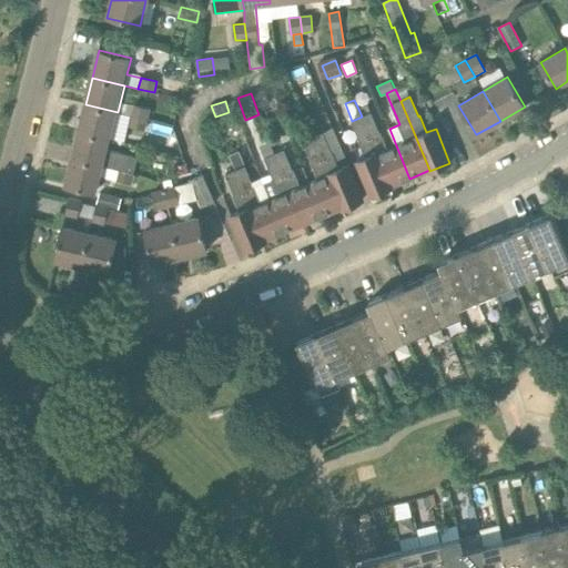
[(118,112),(85,104),(78,131),(111,139),(118,112)]
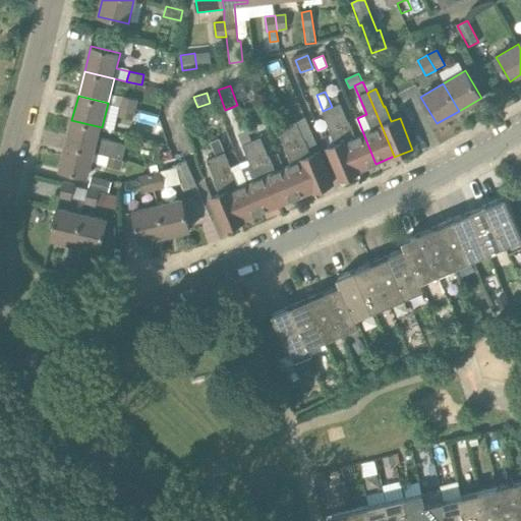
[(122,96),(120,107),(135,110),(138,100),(122,96)]
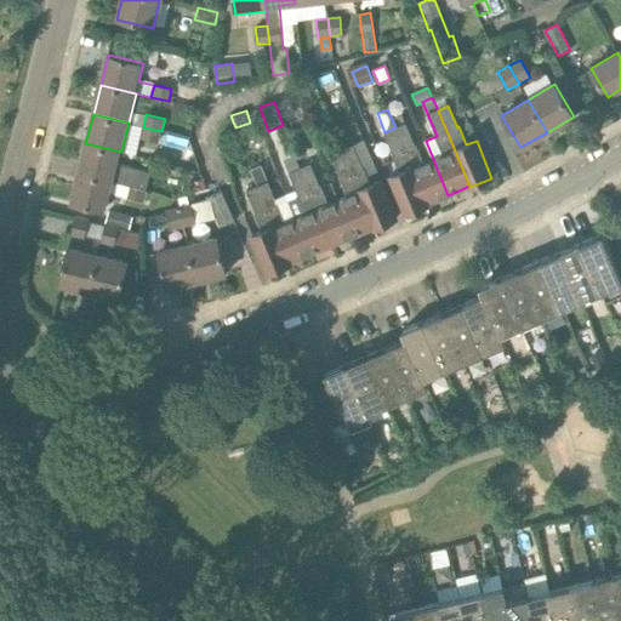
[(448,195),(433,159),(423,163),(416,144),(414,146),(408,131),(402,115),(392,119),(396,127),(427,204),(448,195)]
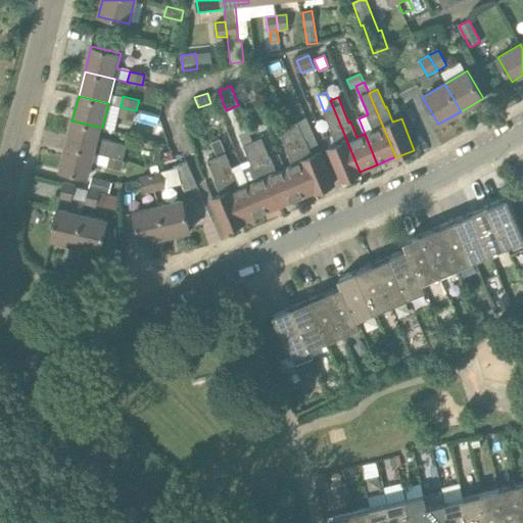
[(160,116),(136,110),(121,107),(119,116),(134,120),(133,124),(157,130),(160,116)]
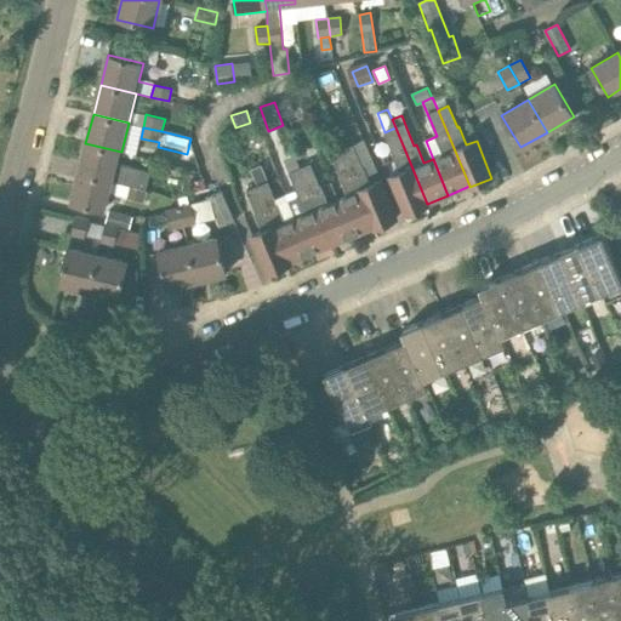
[(428,205),(427,204),(396,127),(385,132),(393,154),(392,155),(399,172),(389,176),(405,214),(428,205)]
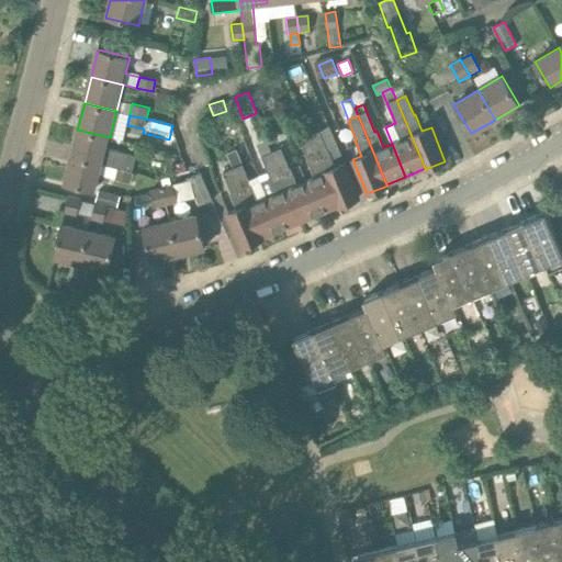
[(110,137),(77,130),(70,156),(103,164),(116,167),(132,170),(135,159),(135,156),(107,148),(110,137)]
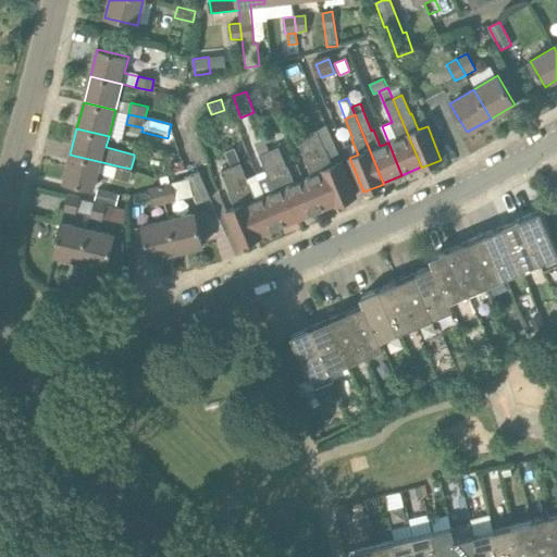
[(306,135),(334,202),(335,205),(355,196),(341,162),(332,165),(325,150),(324,150),(316,131),(306,135)]
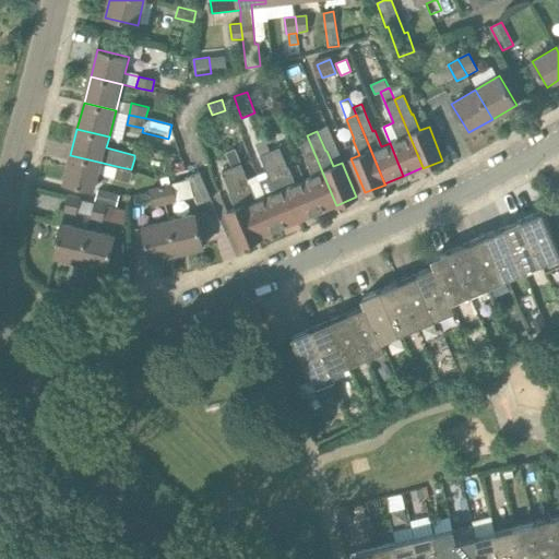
[(335,203),(307,135),(298,139),(307,159),(306,159),(312,176),(304,179),(317,212),(335,203)]
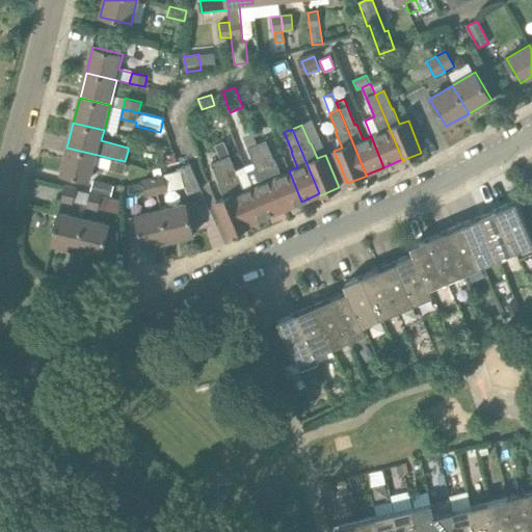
[(301,202),(289,170),(281,174),(274,159),(272,159),(267,147),(265,140),(257,144),(284,209),(301,202)]
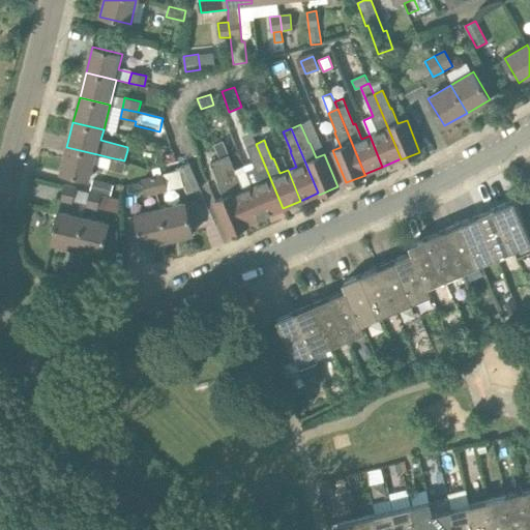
[(265,215),(252,185),(243,189),(237,174),(235,174),(230,162),(222,141),(213,145),(219,158),(247,223),(265,215)]
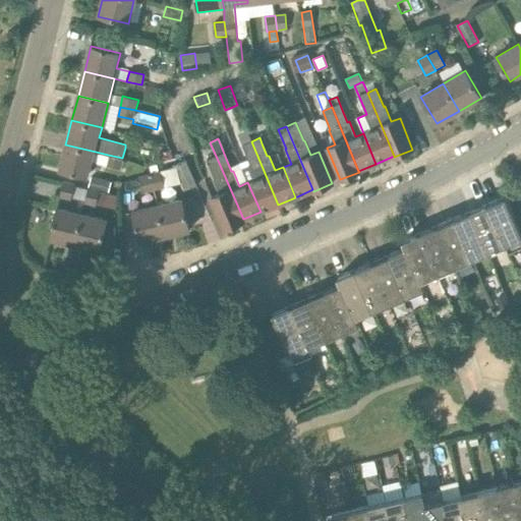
[(278,205),(251,141),(243,146),(250,163),(248,164),(255,179),(247,182),(261,212),(278,205)]
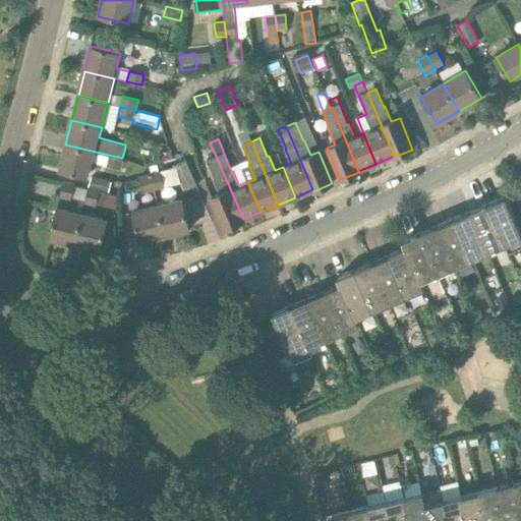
[(96,152),(65,145),(59,170),(90,177),(96,152)]
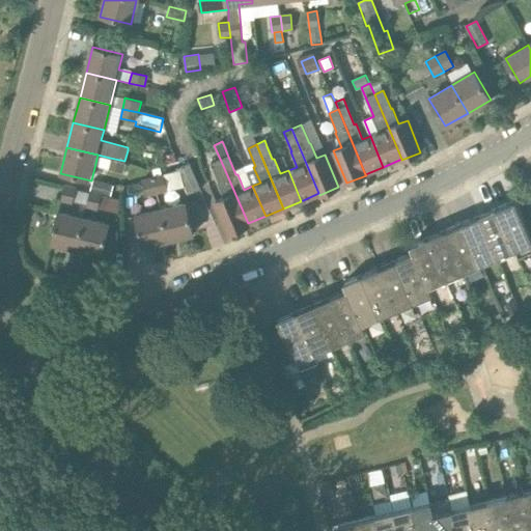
[(175,152),(163,156),(165,164),(177,162),(175,152)]
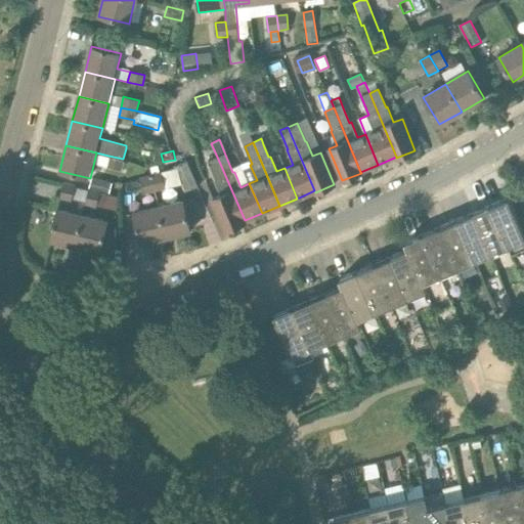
[(123,159),(108,156),(106,166),(121,169),(123,159)]
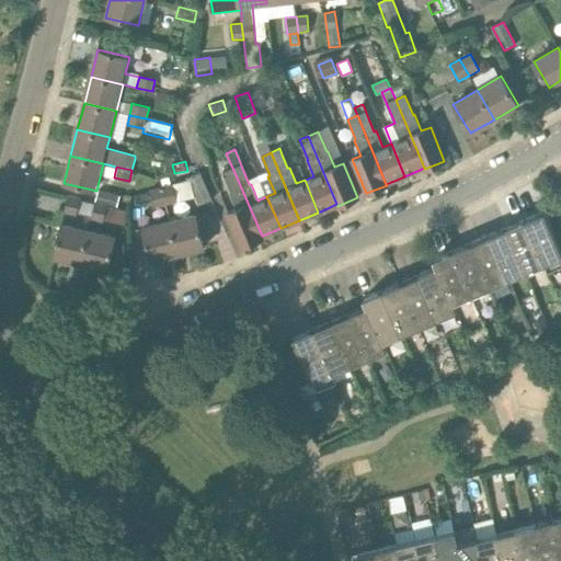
[(262,236),(232,168),(222,172),(226,179),(231,192),(229,192),(237,208),(227,212),(242,247),(262,238),(262,236)]
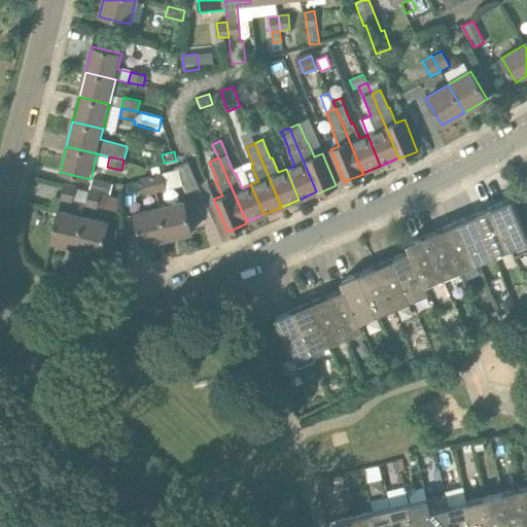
[(186,192),(198,188),(187,163),(176,168),(186,192)]
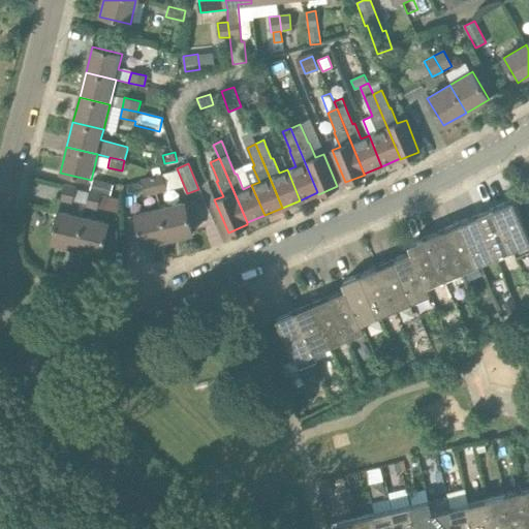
[(152,177),(156,193),(167,190),(163,174),(152,177)]
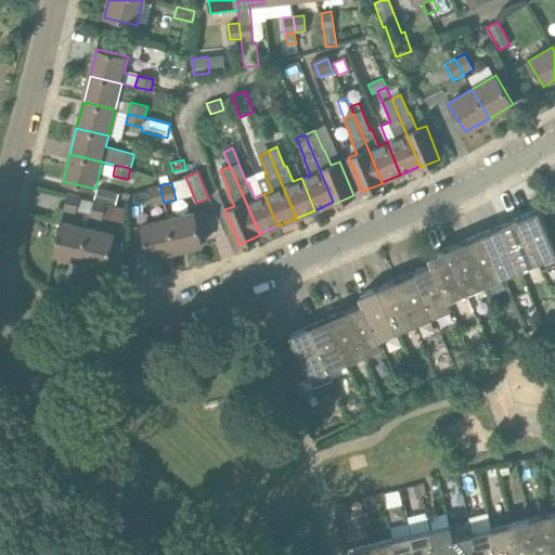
[(153,205),(164,203),(159,185),(149,188),(153,205)]
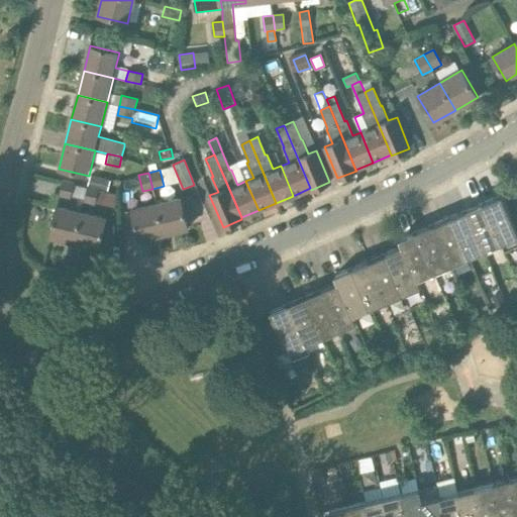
[(99,191),(107,191),(110,180),(90,175),(87,187),(99,191)]
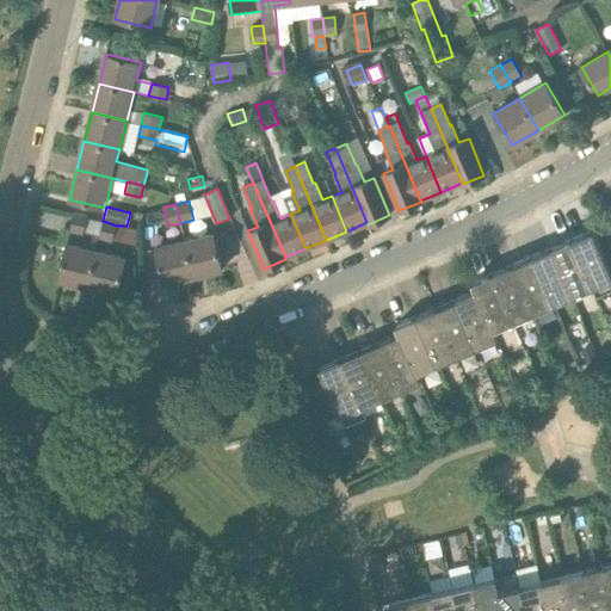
[(84,234),(85,228),(87,217),(88,215),(74,211),(73,217),(69,230),(84,234)]
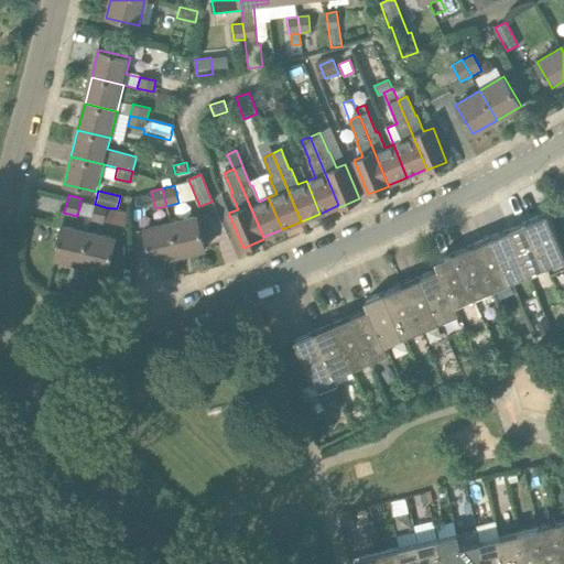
[(90,220),(104,224),(108,208),(95,204),(91,215),(90,220)]
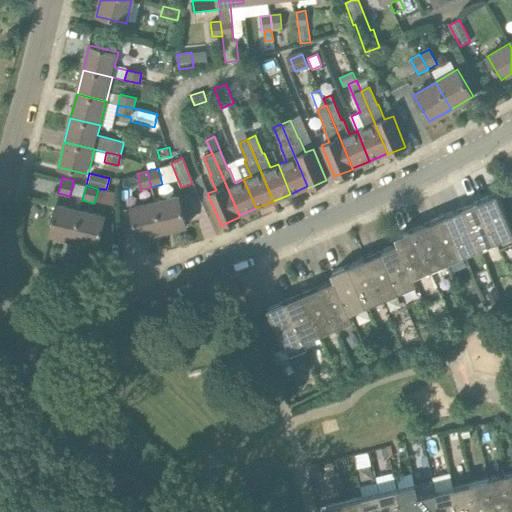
[(511,188),(502,193),(511,213),(511,212),(511,188)]
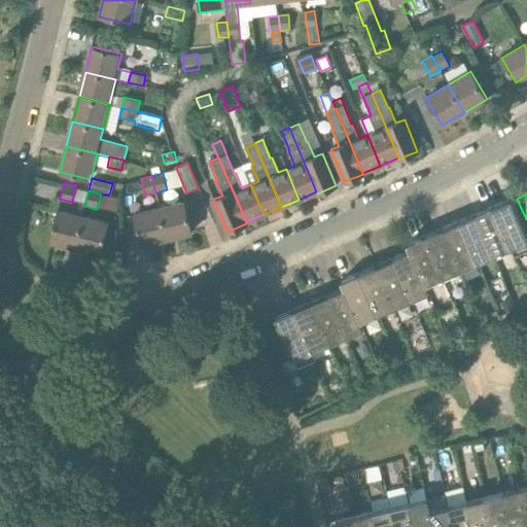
[(493,206),(511,247),(526,239),(526,236),(511,199),(493,206)]
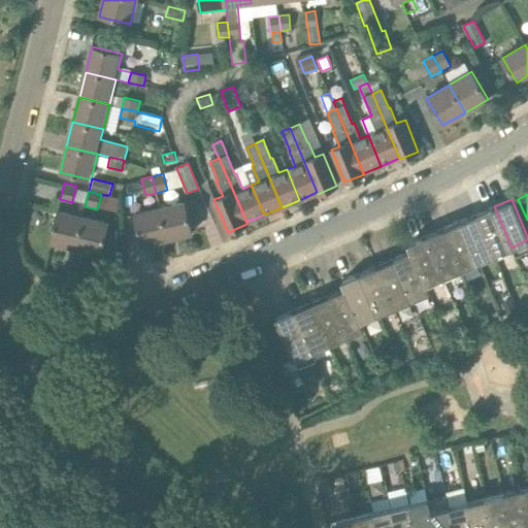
[(159,207),(167,238),(192,232),(185,201),(159,207)]
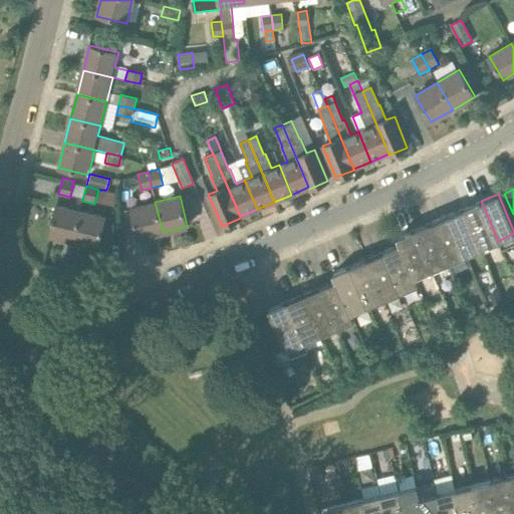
[(465,208),(482,248),(498,241),(481,201),(465,208)]
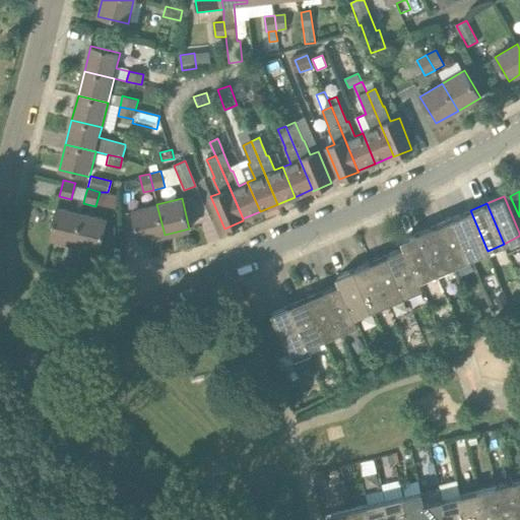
[(165,235),(156,204),(132,210),(139,241),(165,235)]
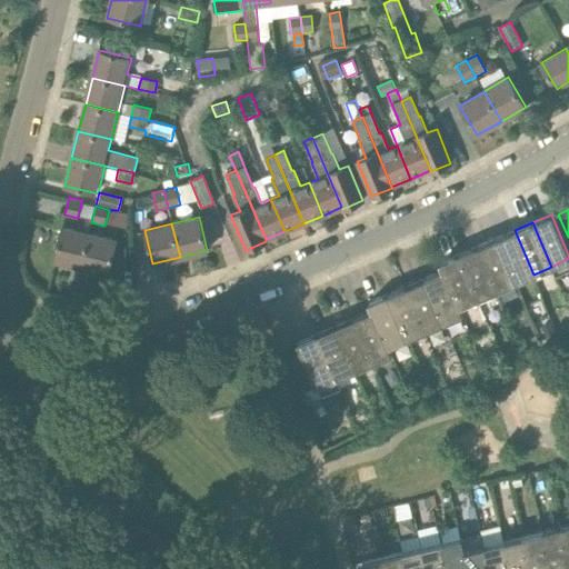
[(55,259),(81,266),(89,233),(62,227),(55,259)]
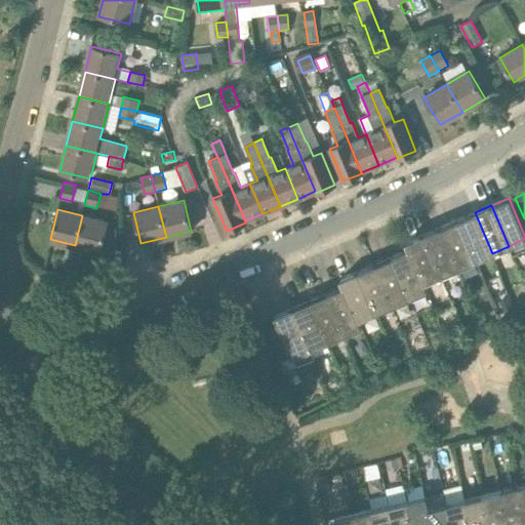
[(457,219),(475,260),(492,253),(475,212),(457,219)]
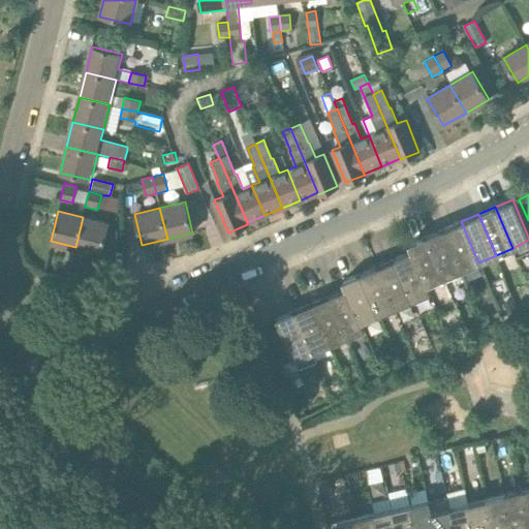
[(83,217),(75,247),(100,253),(102,247),(107,223),(83,217)]
